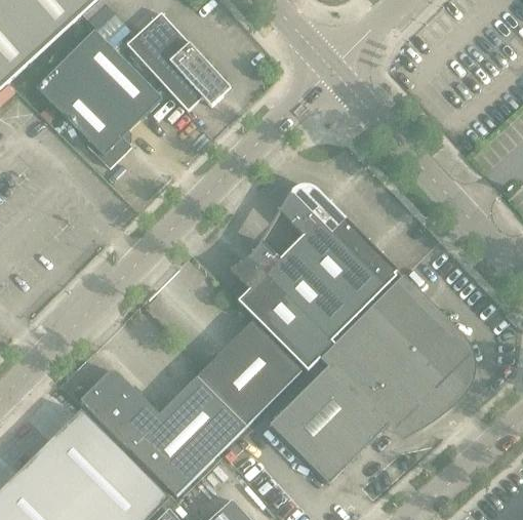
[(0,86),(4,83),(94,0),(0,0),(0,86)]
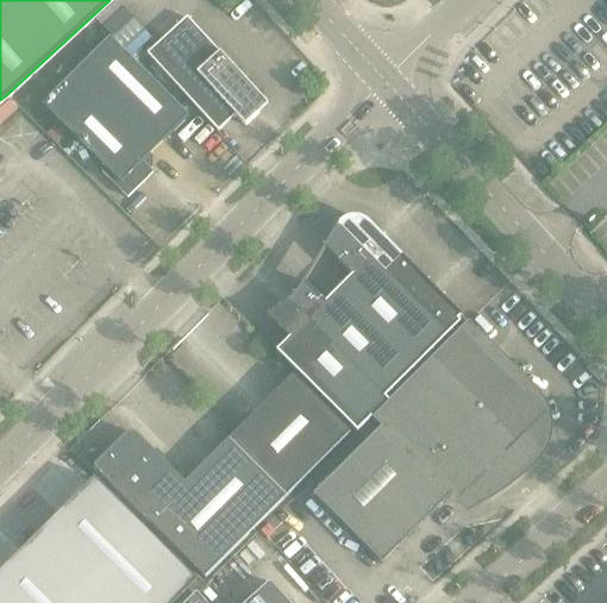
[(257,108),(258,108),(258,90),(219,48),(218,48),(186,13),(145,50),(217,127),(235,112),(244,121),(257,108)]
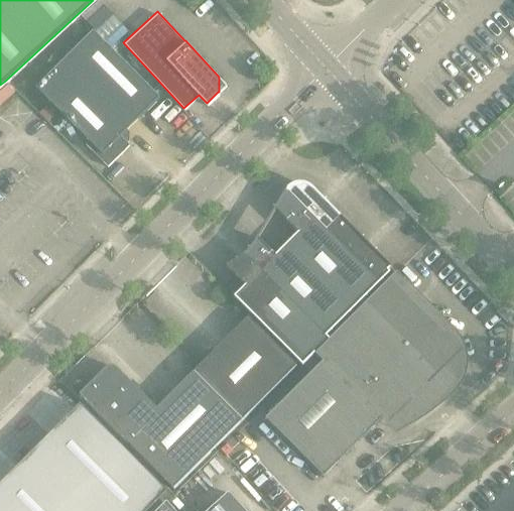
[(128,142),(126,140),(120,134),(158,95),(92,28),(34,86),(87,138),(84,140),(107,163),(128,142)]
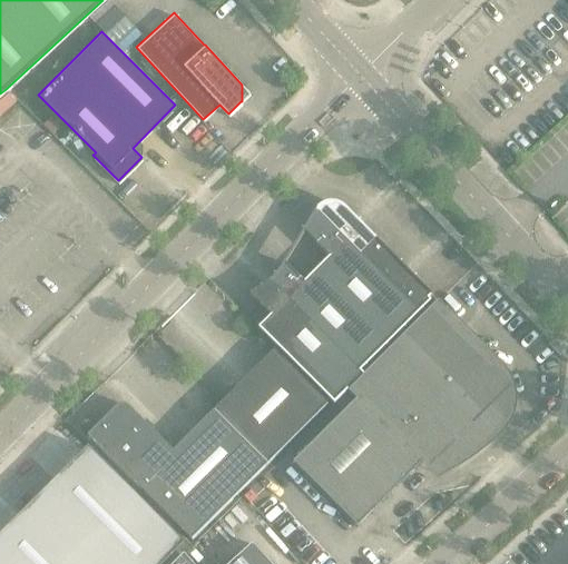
[(48,115),(42,120),(51,130),(58,124),(48,115)]
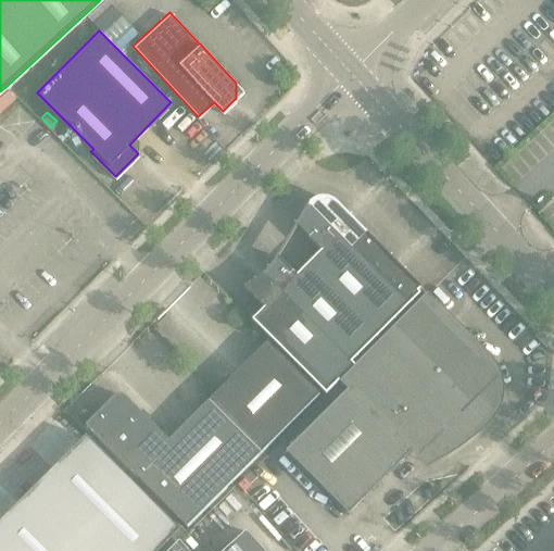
[(309,200),(307,201),(349,243),(364,228),(347,211),(345,213),(341,213),(341,210),(341,208),(340,207),(339,204),(338,203),(337,200),(335,199),(332,198),(331,197),(329,196),(327,196),(325,195),(323,195),(319,195),(317,196),(315,196),(312,198),(310,199),(309,200)]
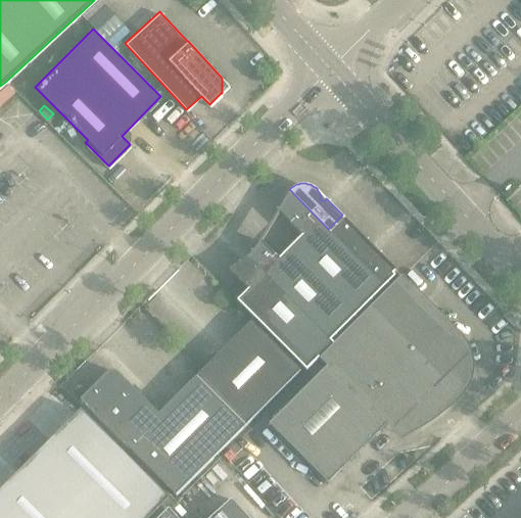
[(288,191),(277,209),(278,209),(288,220),(301,233),(290,244),(357,312),(383,284),(358,259),(328,229),(289,189),(288,191)]
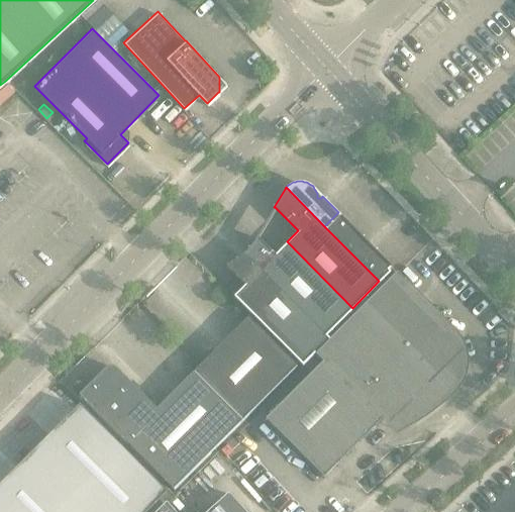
[(338,212),(324,226),(353,256),(366,242),(361,237),(362,235),(338,212)]
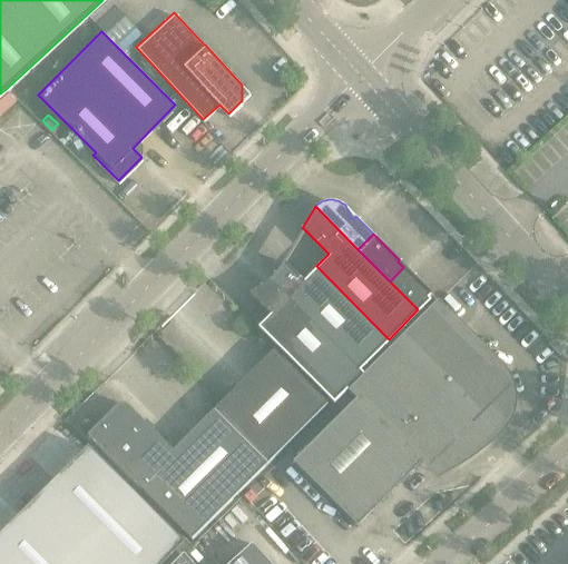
[(276,274),(271,279),(265,285),(263,284),(264,284),(263,283),(257,286),(254,288),(248,290),(250,292),(270,312),(257,325),(333,401),(346,387),(362,372),(359,368),(389,339),(316,266),(303,279),(294,269),(293,269),(284,260),(284,259),(283,259),(282,260),(280,265),(276,269),(274,273),(275,273),(276,274)]
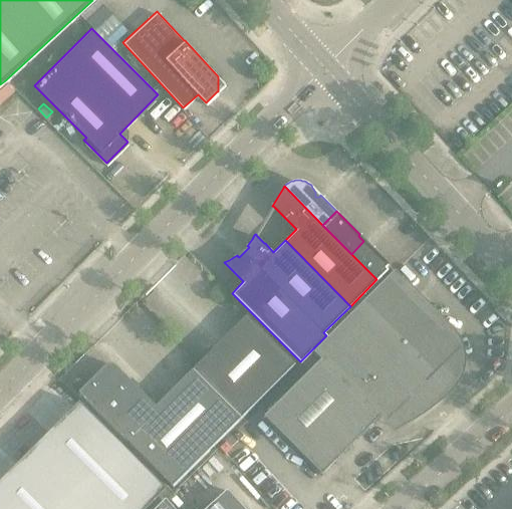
[(363,241),(351,254),(376,279),(387,269),(386,267),(388,264),(389,265),(390,264),(370,245),(369,247),(363,241)]
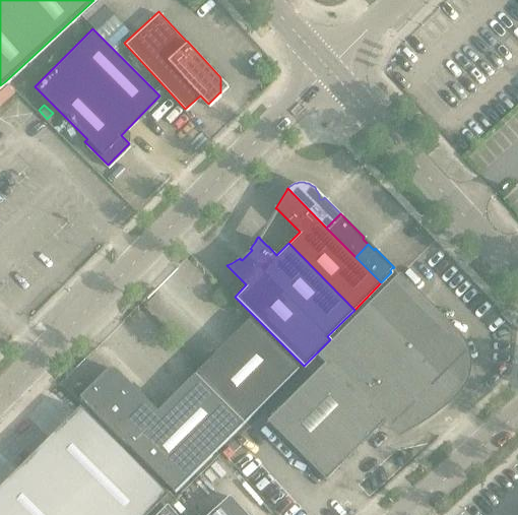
[(330,339),(316,353),(324,362),(266,419),(325,477),(390,412),(409,412),(416,421),(424,415),(429,411),(435,408),(440,403),(445,399),(450,395),(455,390),(459,385),(462,379),(465,373),(466,367),(466,360),(465,353),(464,346),(461,341),(457,335),(452,330),(404,282),(407,280),(398,271),(330,339)]
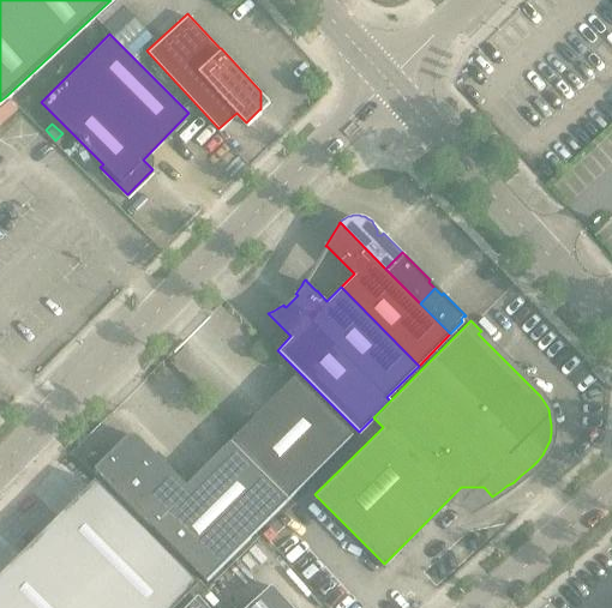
[(166,463),(145,443),(138,435),(135,433),(127,433),(124,435),(94,465),(205,578),(257,527),(352,432),(294,374),(239,429),(185,482),(166,463)]
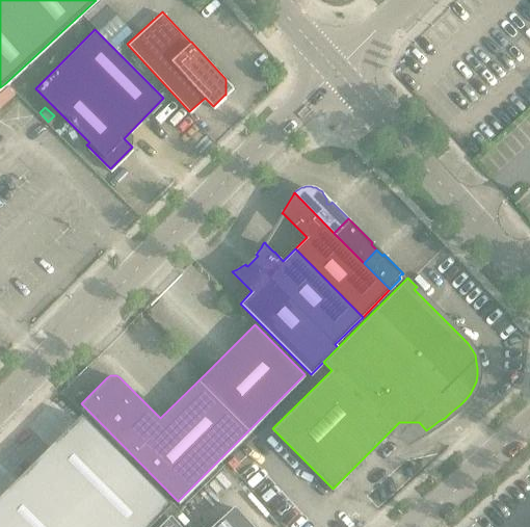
[(88,426),(72,443),(63,436),(4,495),(11,503),(0,514),(0,524),(2,526),(151,526),(153,525),(138,510),(155,494),(88,426)]
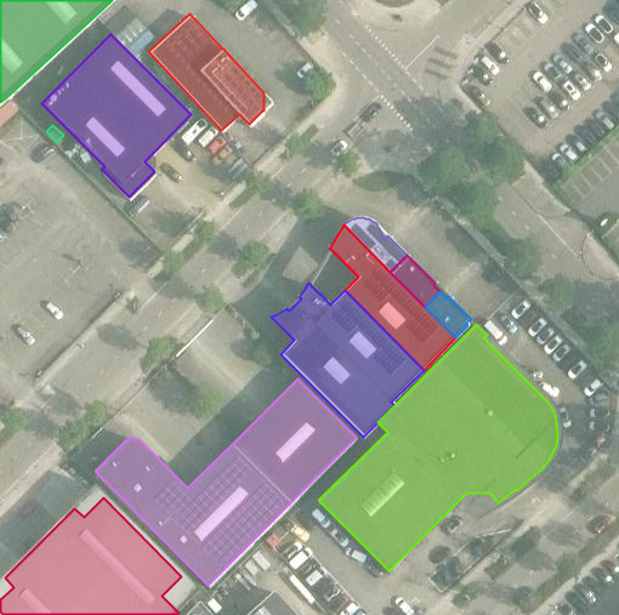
[(296,614),(274,590),(245,614),(296,614)]
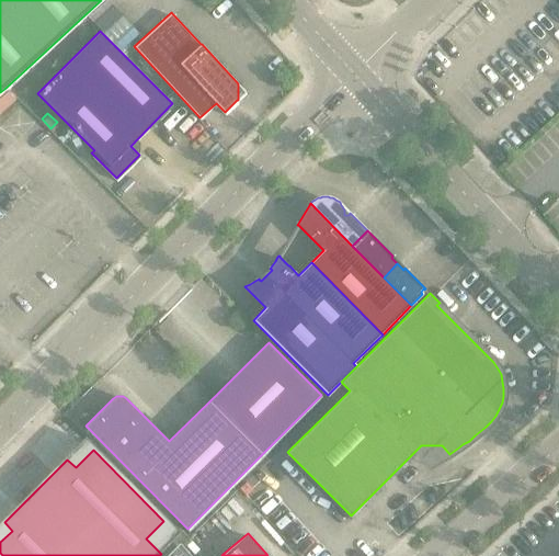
[(191,555),(180,543),(166,555),(191,555)]
